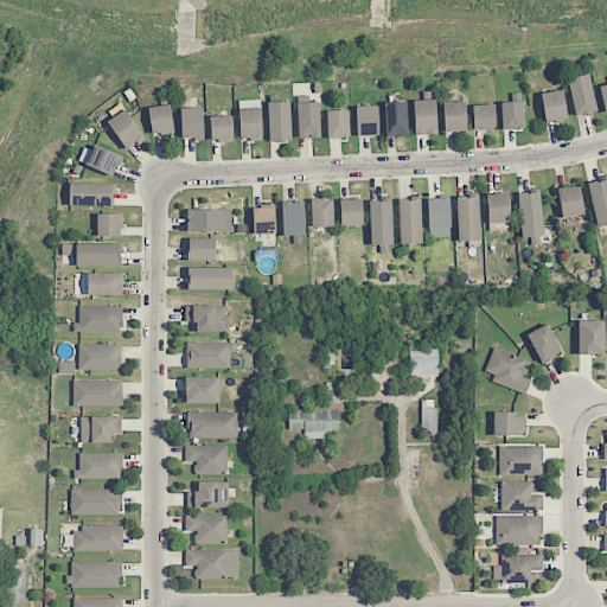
[(574,116),(595,113),(590,75),(569,78),(574,116)]
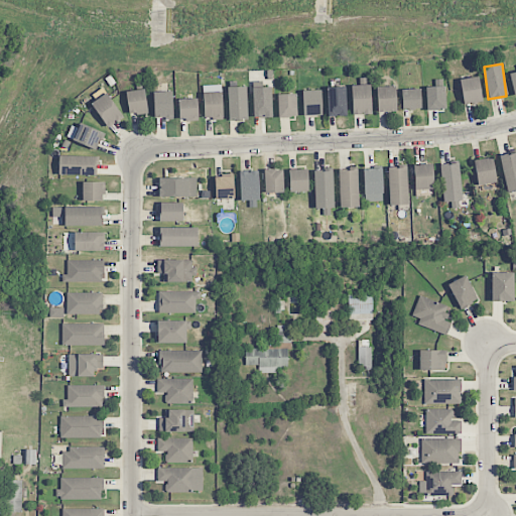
[(463,104),(482,102),(480,78),(461,79),(463,104)]
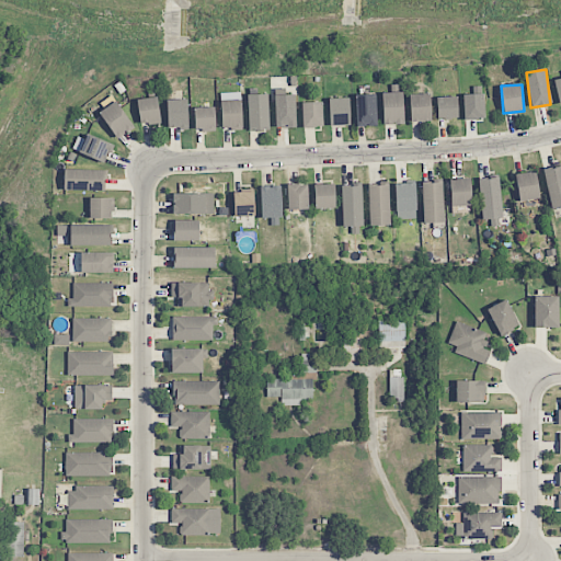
[(403,124),(402,92),(382,93),(384,125),(403,124)]
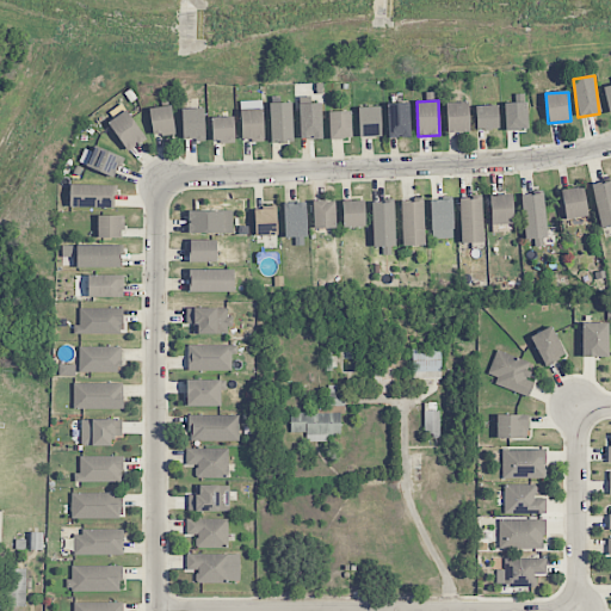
[(446,133),(469,131),(468,102),(446,103),(446,133)]
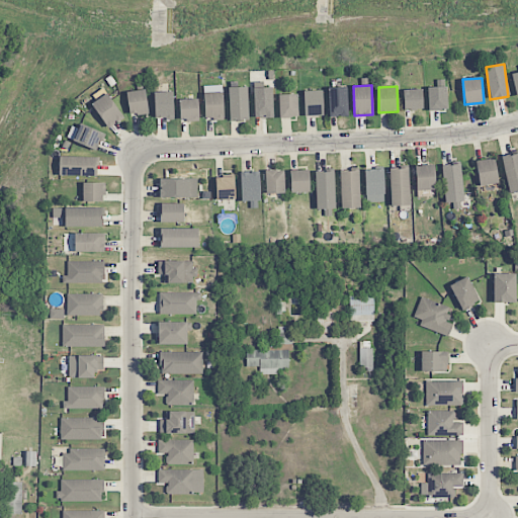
[(249,121),(248,87),(229,87),(230,121),(249,121)]
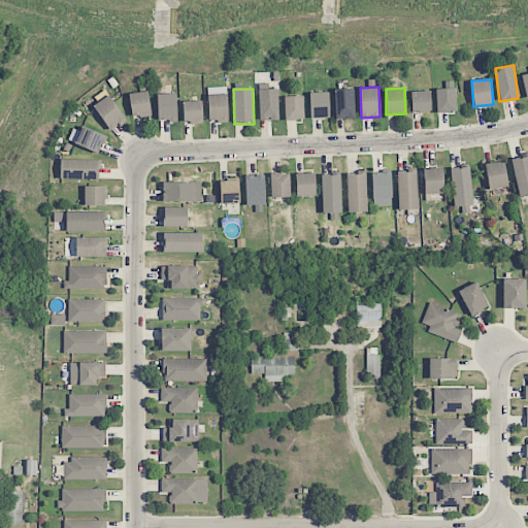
[(259,120),(278,120),(277,89),(258,90),(259,120)]
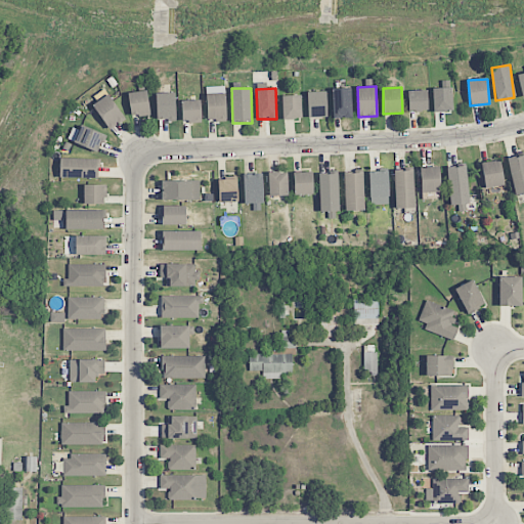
[(352,118),(351,88),(332,88),(333,118),(352,118)]
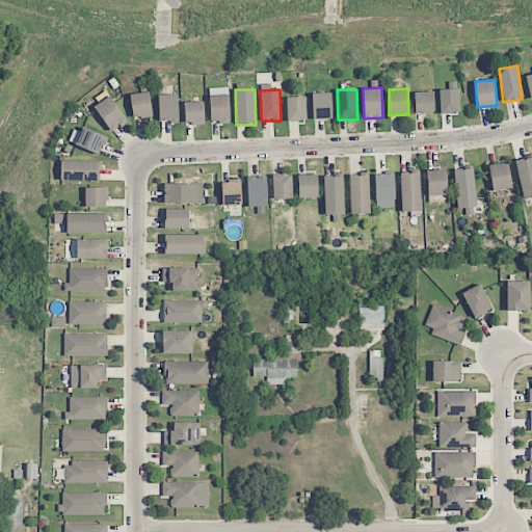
[(458,89),(440,89),(440,113),(459,112),(458,89)]
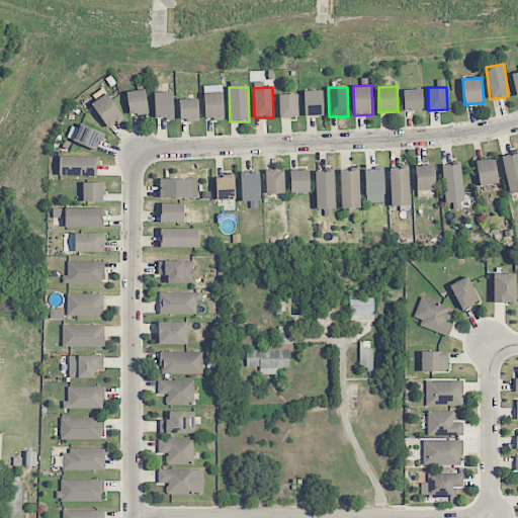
[(404,110),(423,109),(422,89),(403,90),(404,110)]
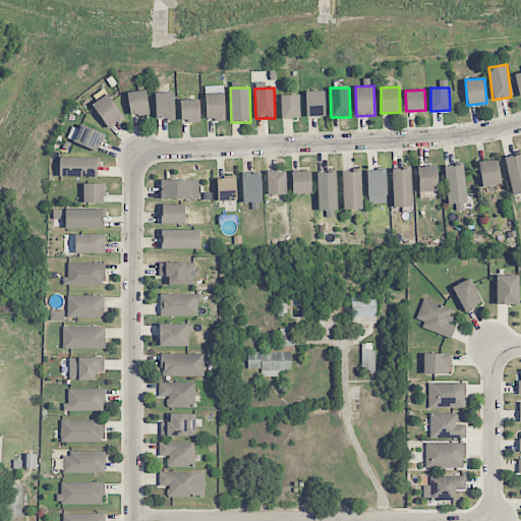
[(149,113),(147,91),(127,92),(129,114),(149,113)]
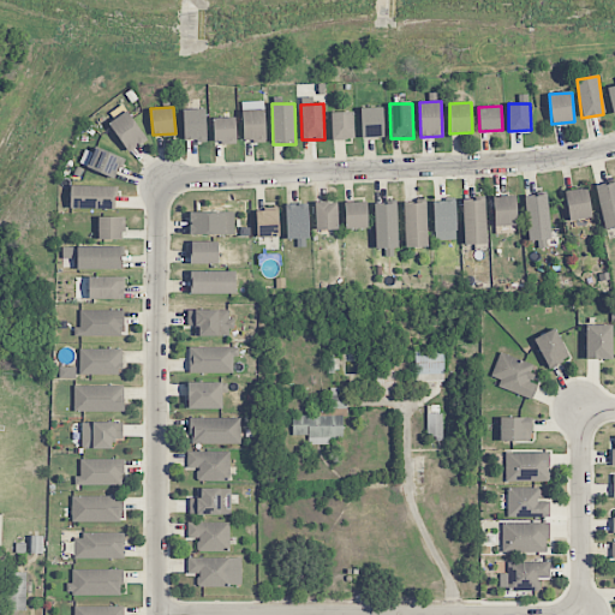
[(383,137),(383,108),(360,108),(362,138),(383,137)]
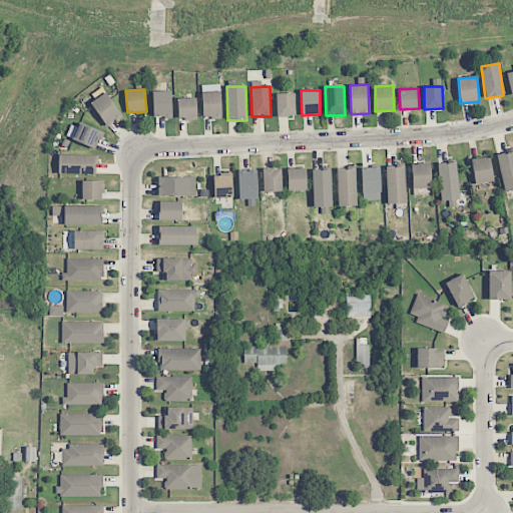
[(172,116),(171,91),(152,92),(153,117),(172,116)]
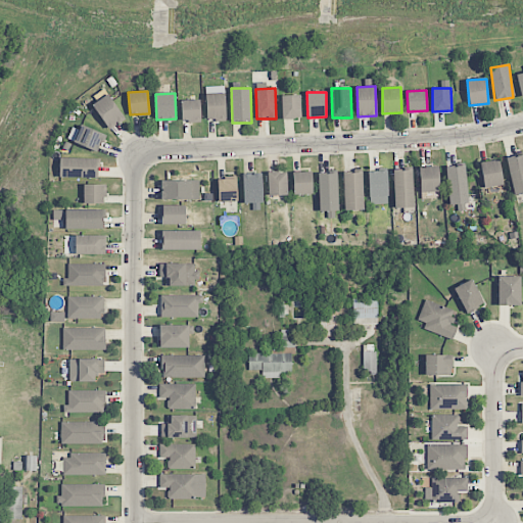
[(226,121),(225,93),(206,94),(206,121),(226,121)]
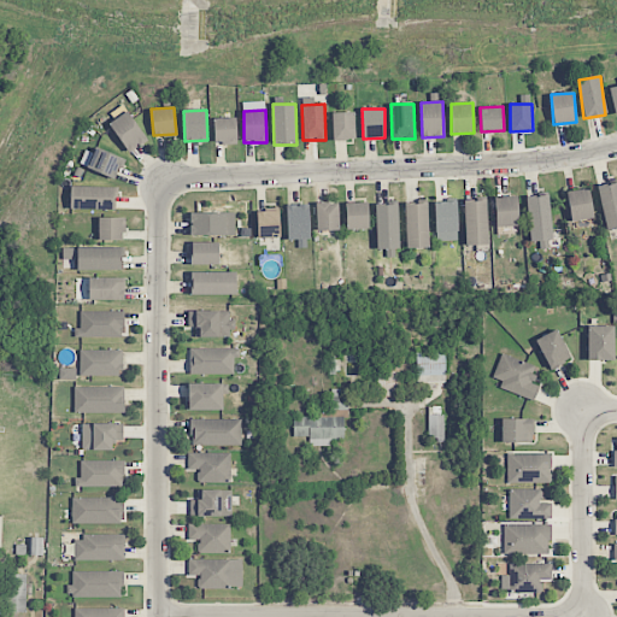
[(109,124),(129,153),(147,140),(128,111),(109,124)]
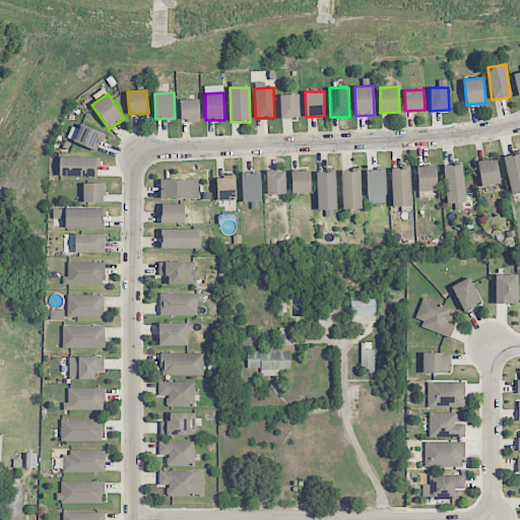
[(299,94),(280,95),(280,119),(300,118),(299,94)]
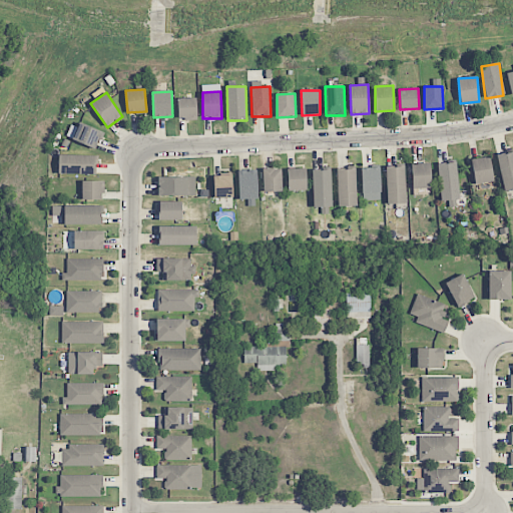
[(196,119),(196,98),(177,98),(178,120),(196,119)]
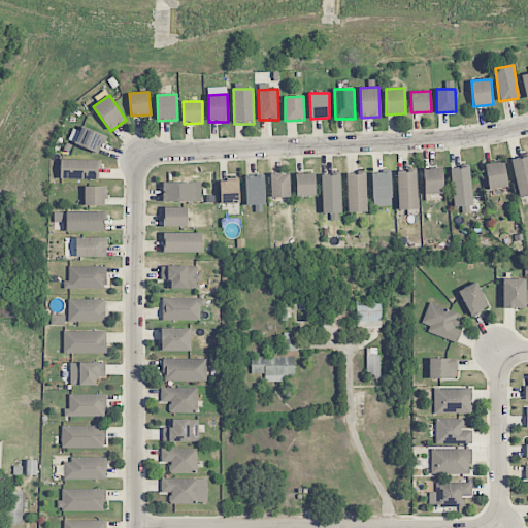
[(106,135),(81,126),(75,144),(100,154),(106,135)]
